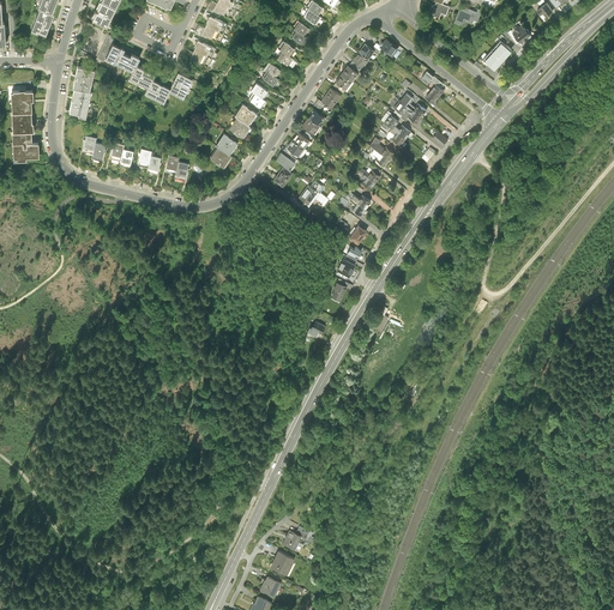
[(38,0),(36,10),(37,10),(50,16),(54,6),(55,0),(38,0)]
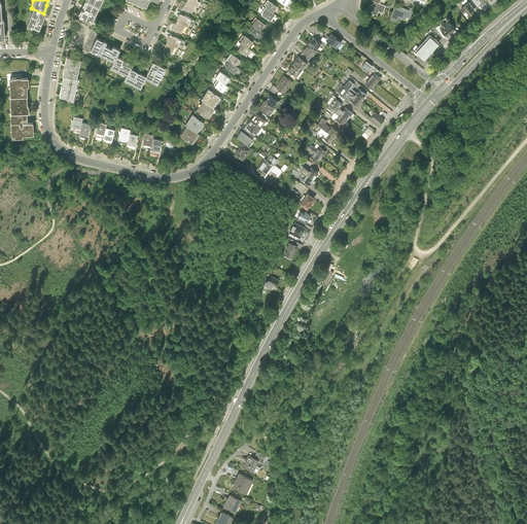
[(196,0),(186,0),(185,3),(181,1),(177,8),(186,12),(187,10),(191,12),(195,6),(197,7),(200,2),(197,1),(196,0)]
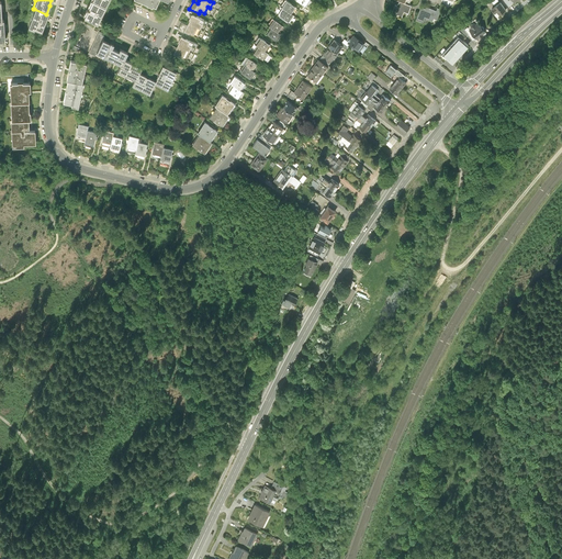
[(509,0),(506,2),(512,9),(517,6),(514,1),(512,3),(509,0)]
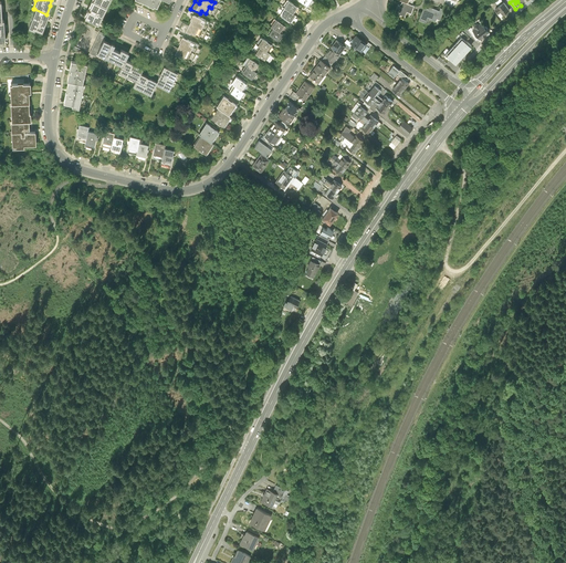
[(96,25),(105,8),(93,1),(88,10),(91,10),(90,11),(90,12),(87,11),(84,19),(96,25)]
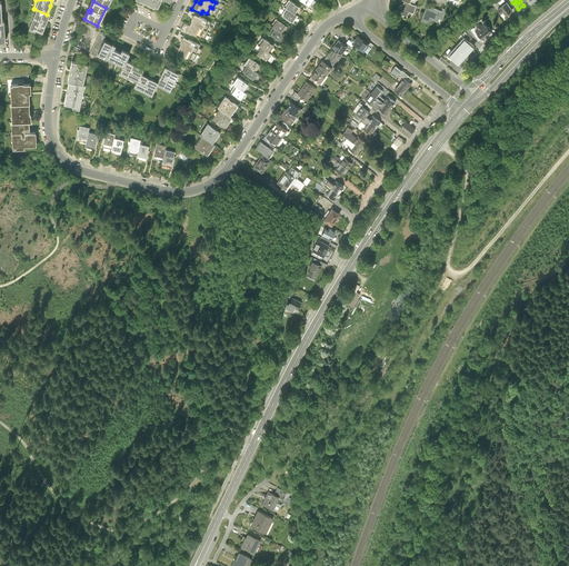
[(289,10),(291,12),(297,17),(302,10),(293,3),(289,10)]
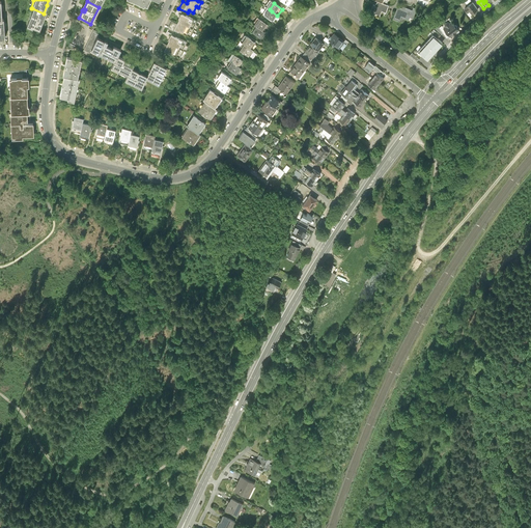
[(392,7),(387,5),(382,3),(381,5),(379,5),(379,7),(376,6),(373,14),(384,18),(386,12),(390,15),(392,7)]
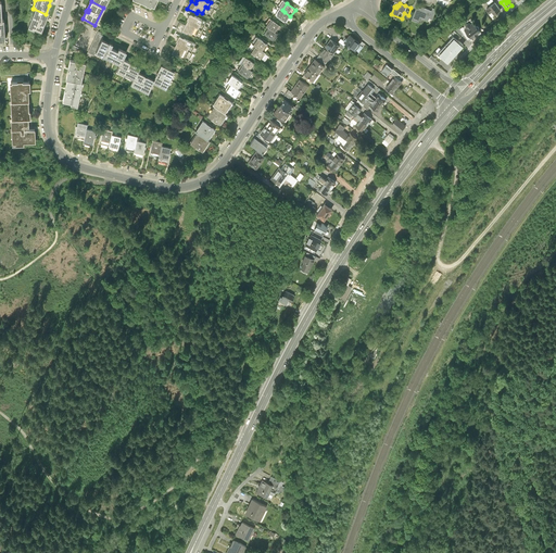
[(504,12),(498,4),(490,11),(493,16),(495,14),(497,16),(504,12)]
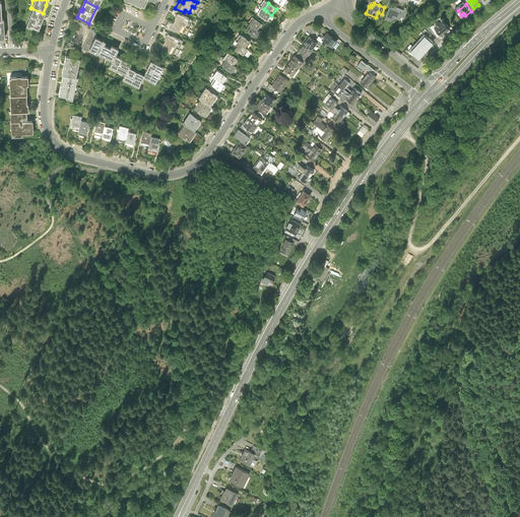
[(45,13),(43,13),(31,8),(24,27),(30,29),(31,28),(38,31),(41,22),(45,13)]
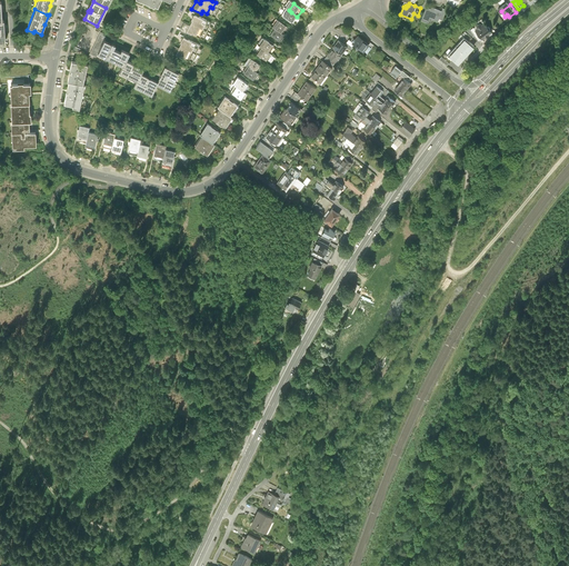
[(437,9),(436,11),(430,9),(426,21),(431,23),(435,25),(437,20),(447,23),(451,11),(447,9),(446,12),(437,9)]
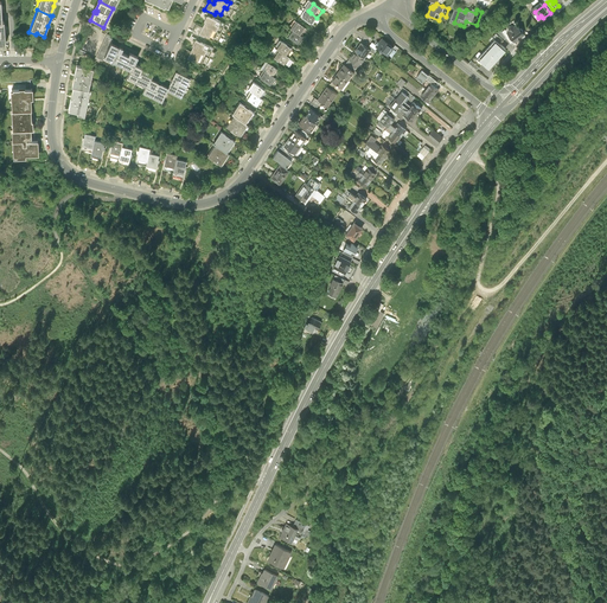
[(317,18),(311,13),(306,20),(315,26),(320,19),(317,18)]
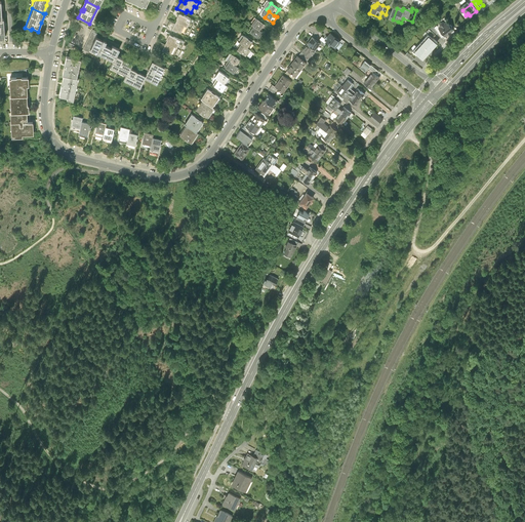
[(178,14),(173,24),(169,22),(166,29),(175,33),(176,31),(180,33),(184,27),(186,28),(190,19),(178,14)]
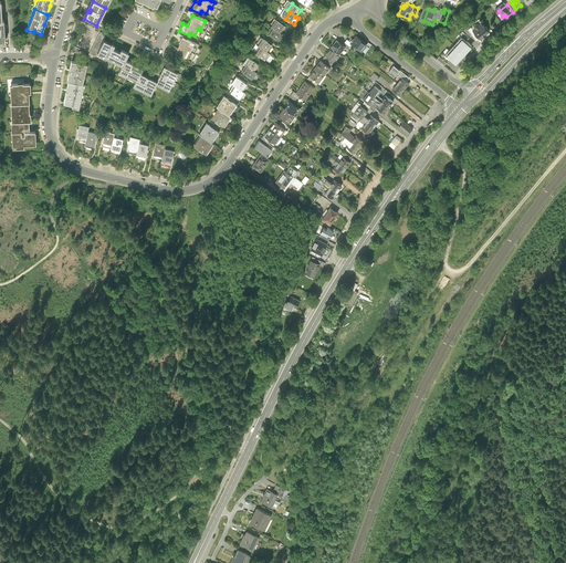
[(274,29),(276,31),(283,35),(287,29),(279,23),(274,29)]
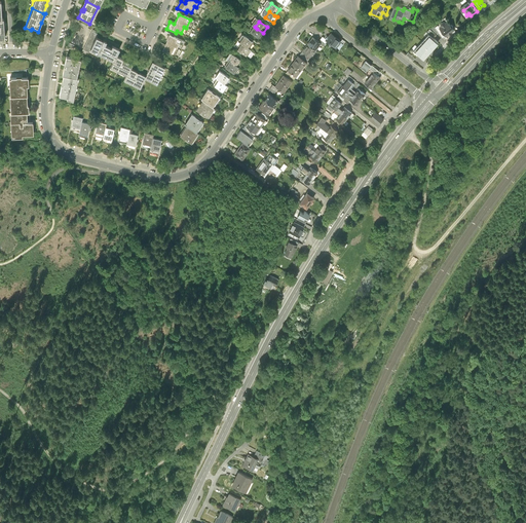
[(83,52),(88,54),(90,50),(97,39),(98,36),(95,34),(96,33),(92,32),(87,30),(79,26),(78,27),(70,45),(78,49),(83,52)]
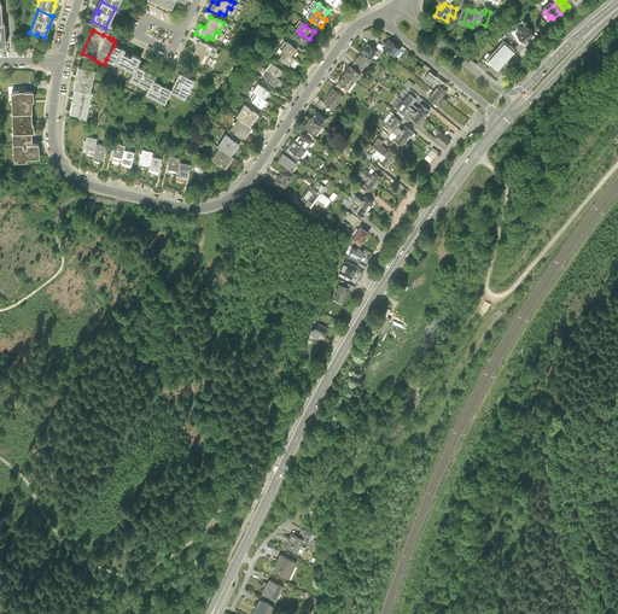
[(534,40),(526,30),(524,31),(523,30),(520,30),(518,33),(517,35),(518,36),(517,37),(523,46),(524,47),(528,46),(528,47),(531,45),(530,42),(534,40)]
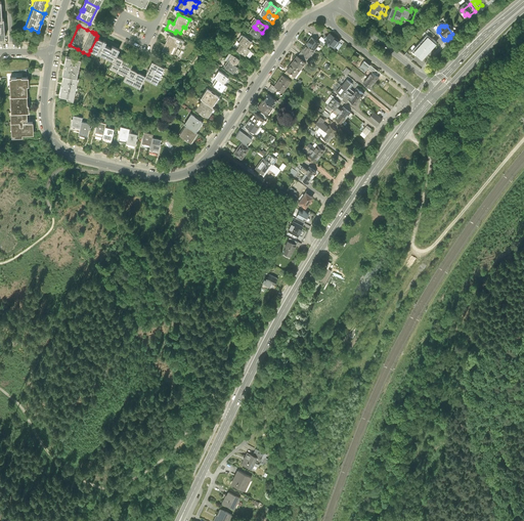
[(264,34),(262,33),(256,29),(252,35),(260,40),(264,34)]
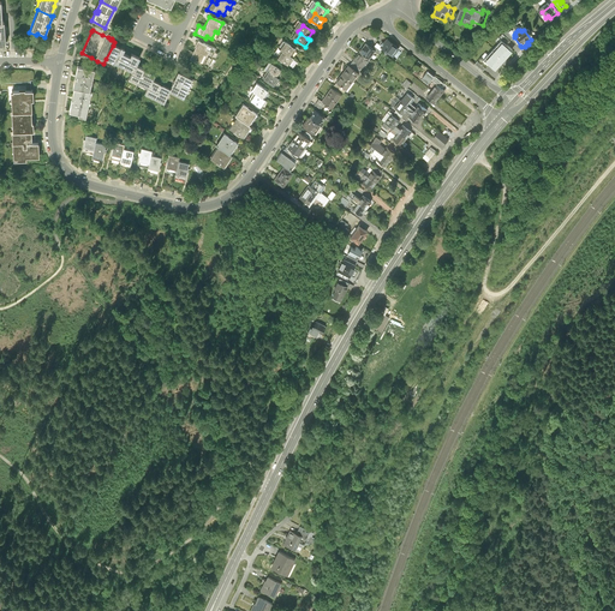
[(507,34),(499,42),(502,45),(507,49),(513,42),(509,36),(507,34)]
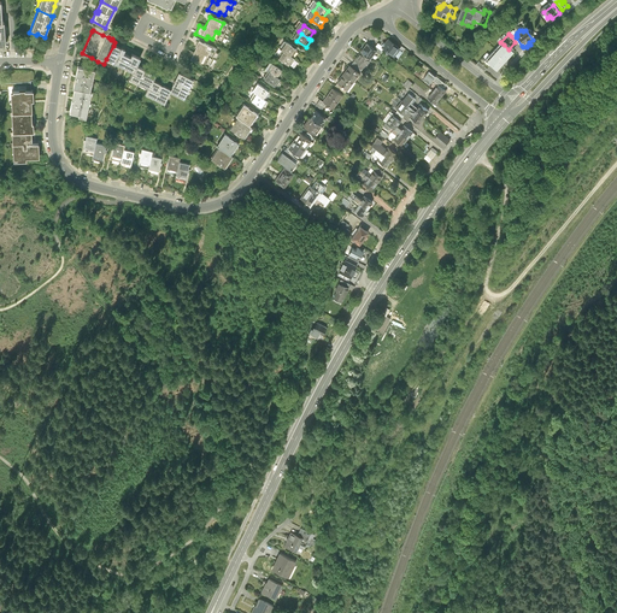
[(515,42),(519,48),(522,46),(516,37),(513,34),(511,36),(515,42)]
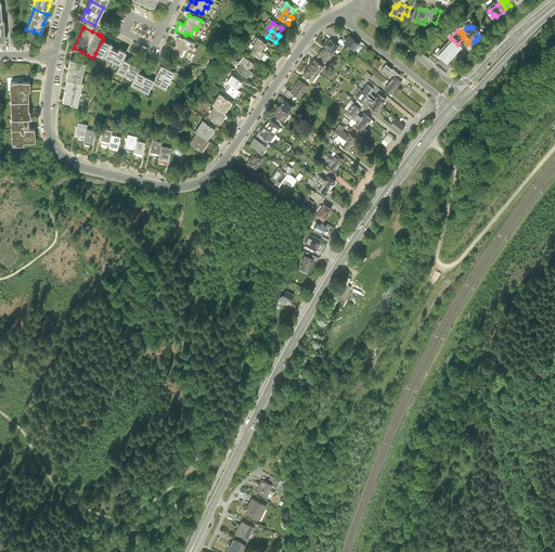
[(185,42),(178,38),(170,52),(180,56),(182,51),(184,52),(188,46),(184,45),(185,42)]
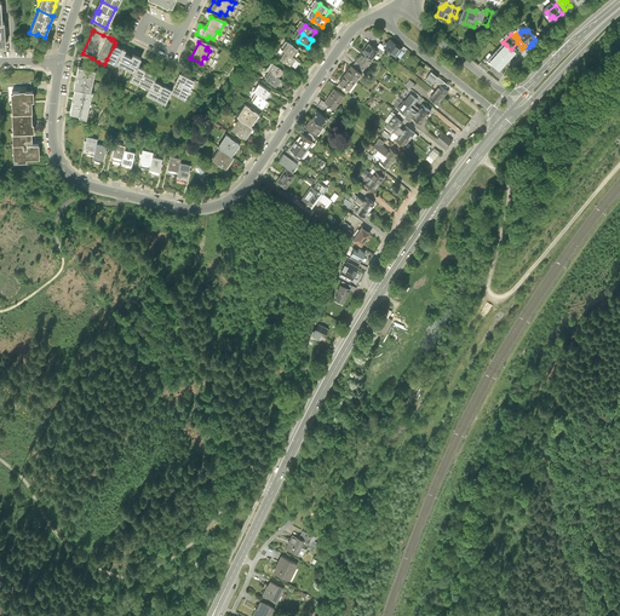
[(287,52),(290,55),(296,59),(302,52),(292,45),(287,52)]
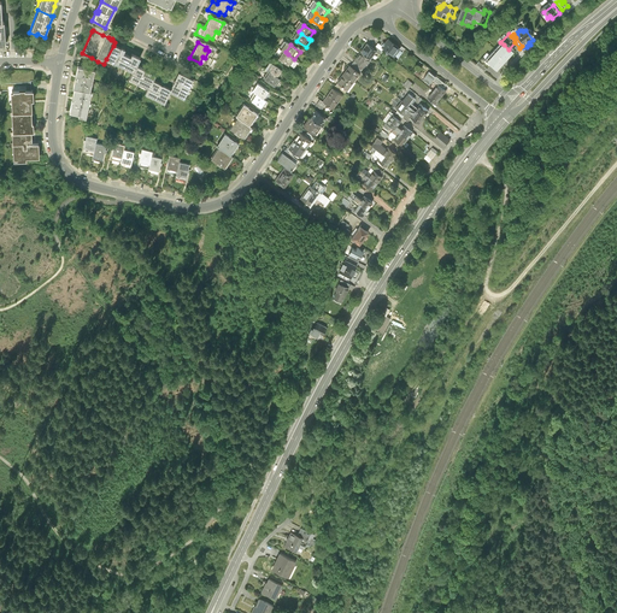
[(504,45),(495,54),(506,64),(515,54),(509,49),(504,45)]
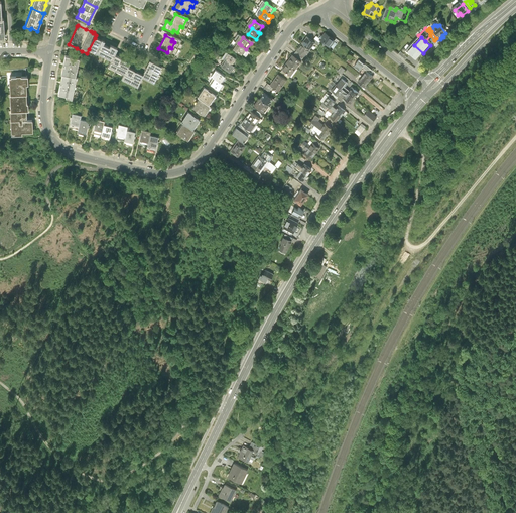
[(145,70),(143,76),(135,72),(128,68),(130,63),(122,59),(114,55),(117,49),(110,46),(109,48),(103,45),(105,41),(103,40),(102,40),(101,41),(95,38),(89,49),(111,60),(109,67),(124,74),(121,80),(137,88),(142,79),(145,80),(154,84),(161,69),(149,61),(145,70)]
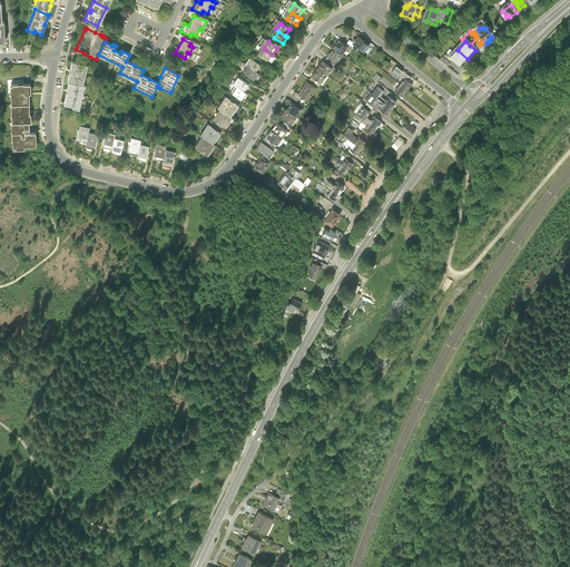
[(263,50),(261,48),(265,42),(264,42),(255,55),(258,57),(263,50)]
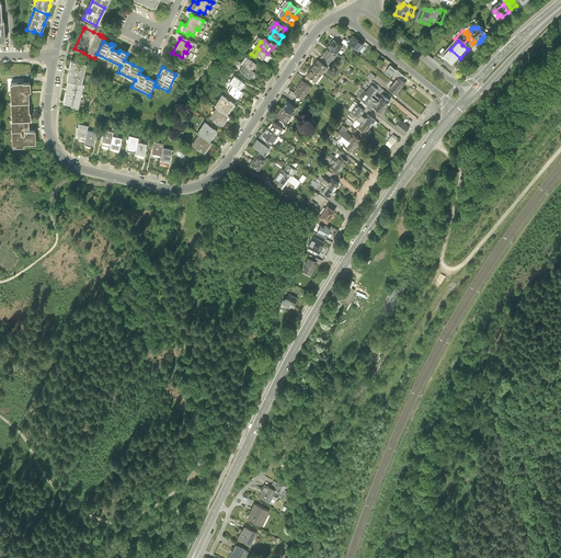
[(367,53),(354,42),(348,48),(361,59),(367,53)]
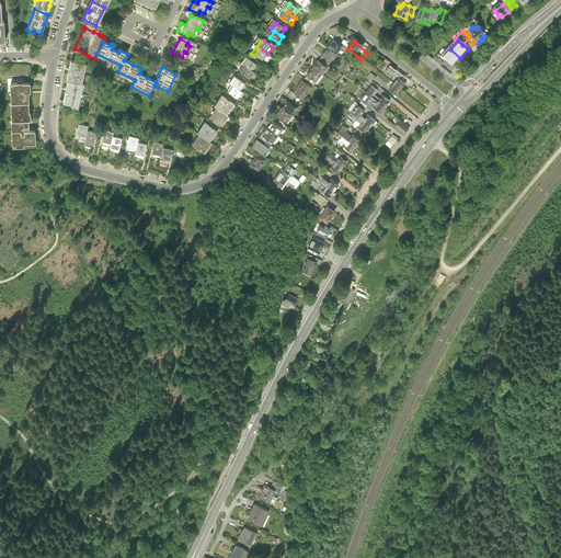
[(333,46),(329,54),(339,60),(343,53),(333,46)]
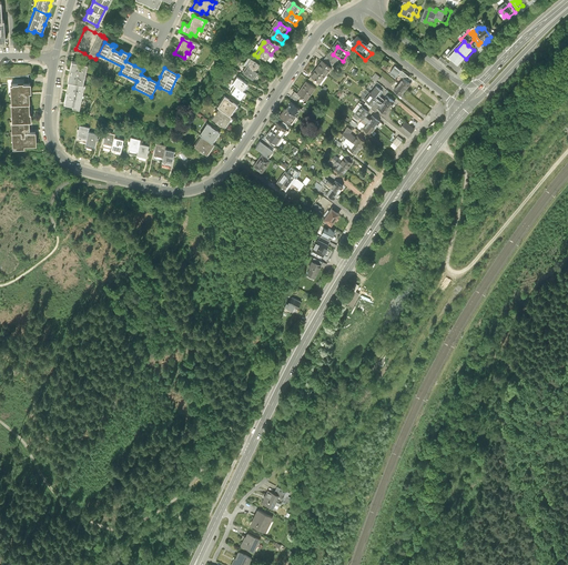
[(271,54),(265,50),(260,57),(269,62),(273,56),(271,54)]
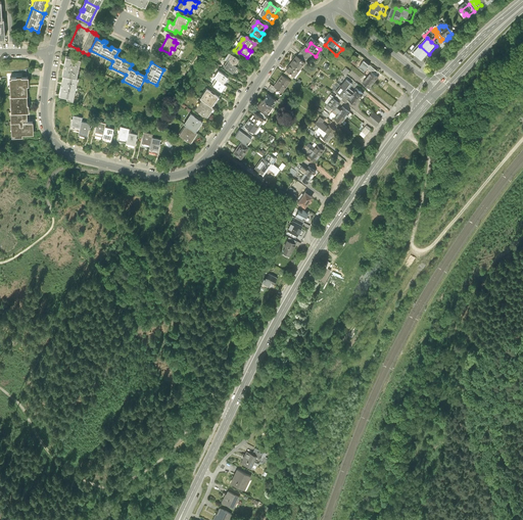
[(422,62),(429,54),(420,46),(413,54),(417,58),(422,62)]
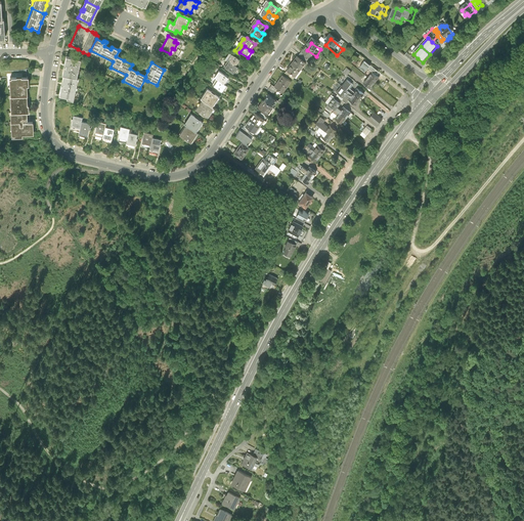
[(316,56),(307,50),(302,56),(311,62),(316,56)]
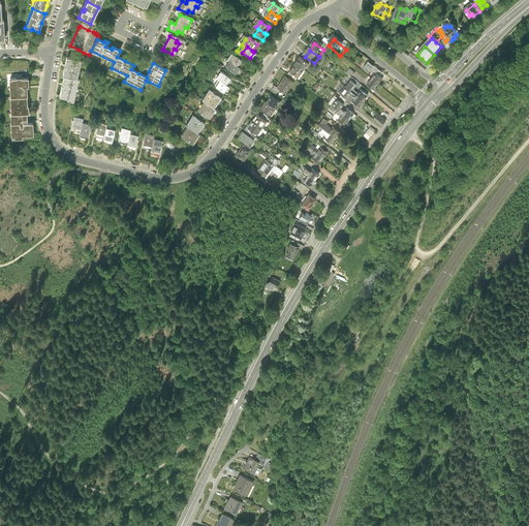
[(417,55),(415,53),(410,58),(417,64),(422,59),(417,55)]
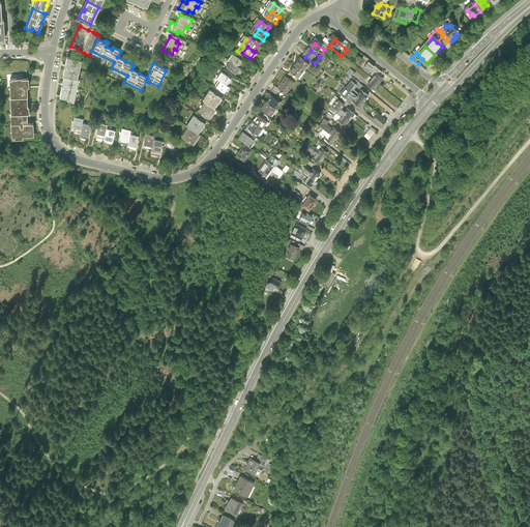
[(234,64),(241,68),(245,63),(237,57),(233,63),(234,64)]
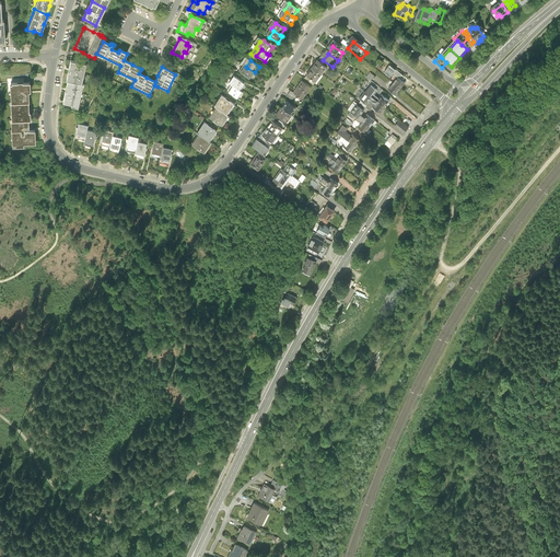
[(66,82),(68,82),(80,85),(85,67),(70,62),(68,71),(70,71),(70,73),(68,73),(66,82)]
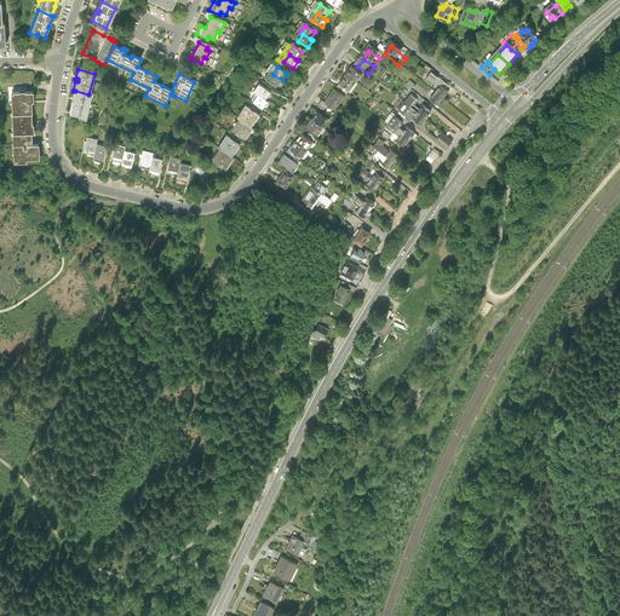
[(285,82),(282,80),(274,75),(269,82),(280,90),(285,82)]
